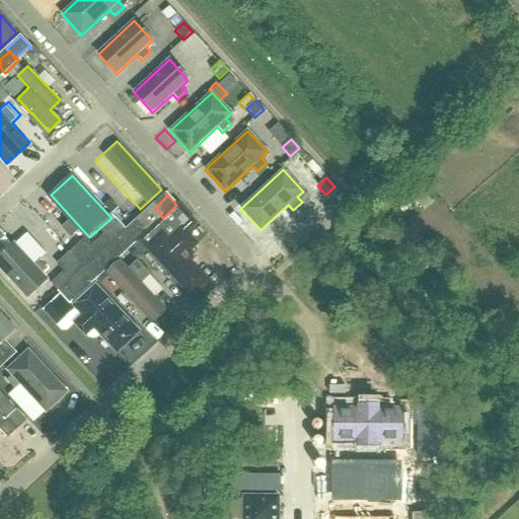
[(160,215),(160,214),(154,208),(155,208),(152,205),(138,218),(141,220),(147,227),(160,215)]
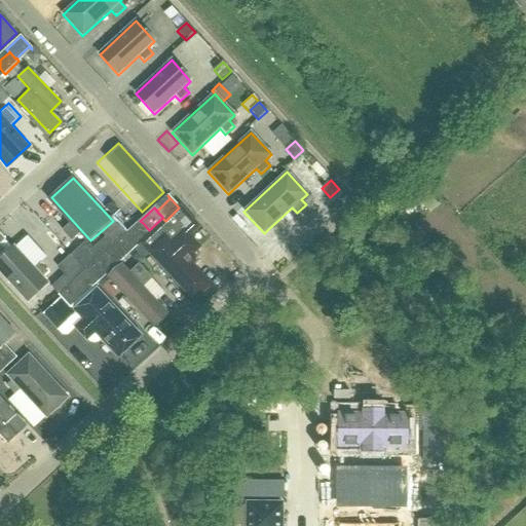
[(129,235),(129,236),(136,242),(138,246),(139,246),(152,233),(149,230),(143,223),(129,235)]
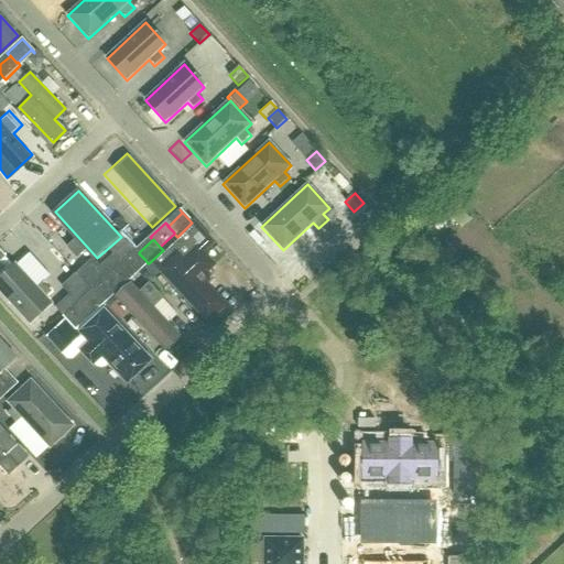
[(184,258),(177,251),(159,268),(206,320),(225,302),(198,273),(210,262),(196,247),(184,258)]
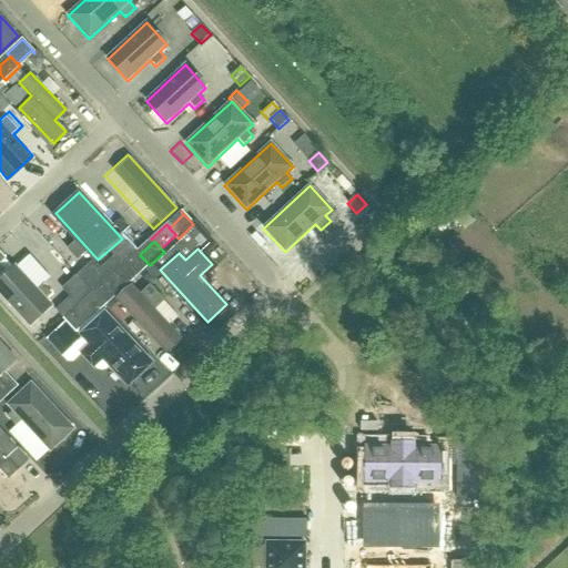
[(146,262),(140,255),(140,254),(138,251),(122,265),(125,269),(132,275),(146,262)]
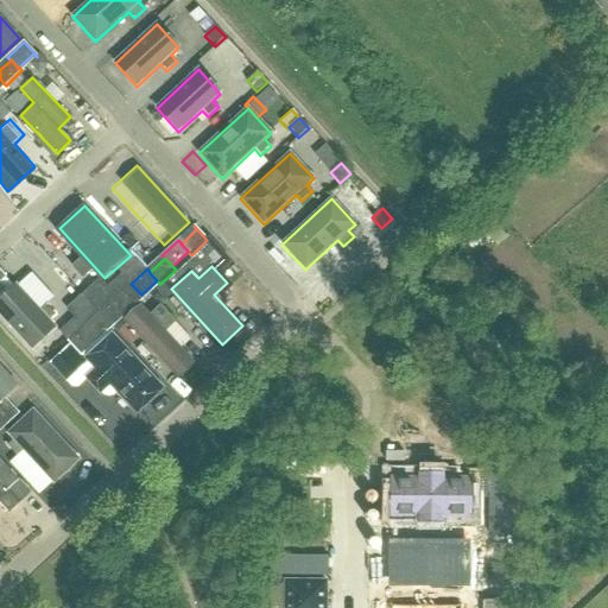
[(0,315),(31,349),(55,328),(49,321),(56,315),(46,305),(39,311),(17,286),(0,301),(0,315)]
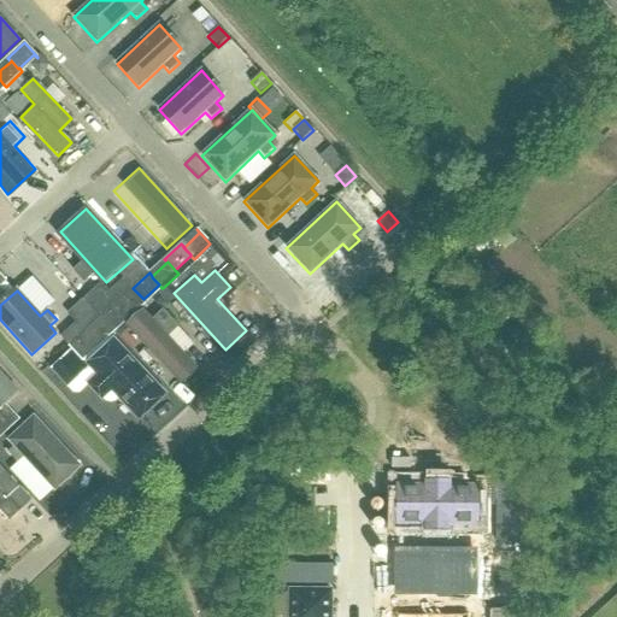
[(121,306),(128,313),(127,315),(130,318),(147,303),(144,299),(136,292),(121,306)]
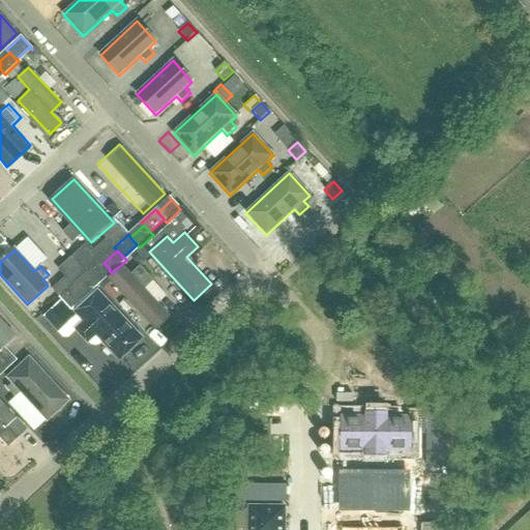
[(86,273),(72,258),(58,272),(65,280),(52,291),(59,298),(74,285),(76,288),(89,275),(86,273)]
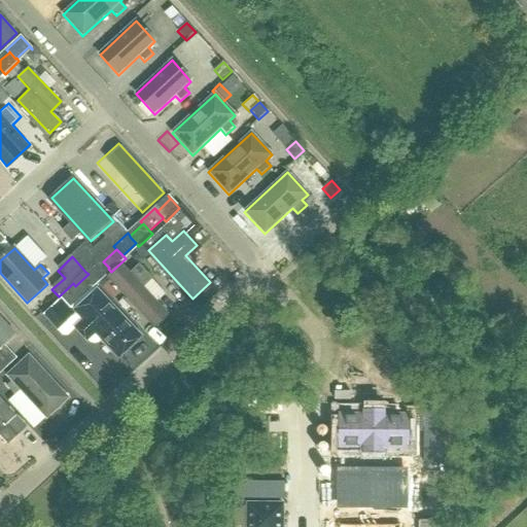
[(108,269),(109,268),(103,261),(100,258),(85,271),(89,274),(95,281),(95,280),(108,269)]
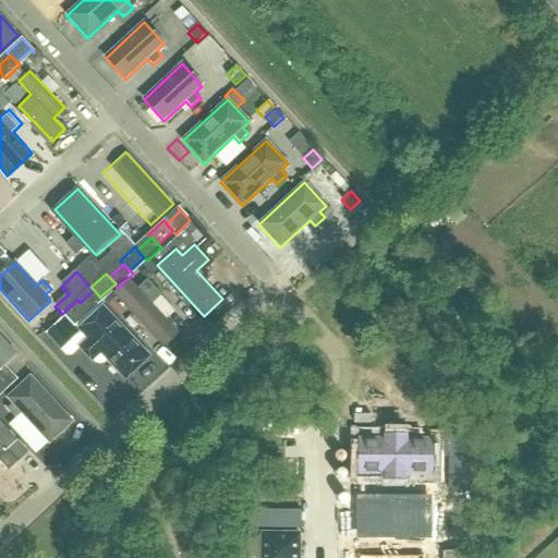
[(177,332),(131,280),(116,294),(160,346),(177,332)]
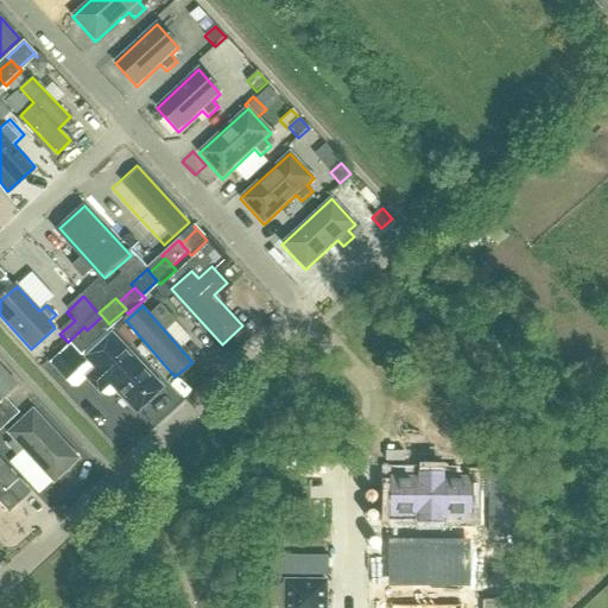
[(109,323),(109,324),(102,316),(87,330),(94,339),(96,342),(113,327),(109,323)]
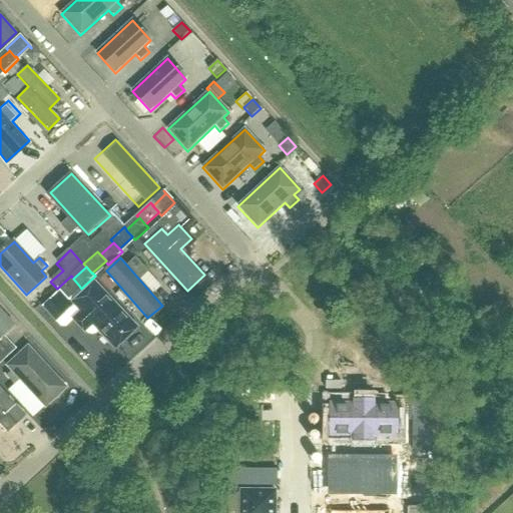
[(79,286),(73,279),(71,276),(57,289),(68,301),(69,301),(66,298),(79,286)]
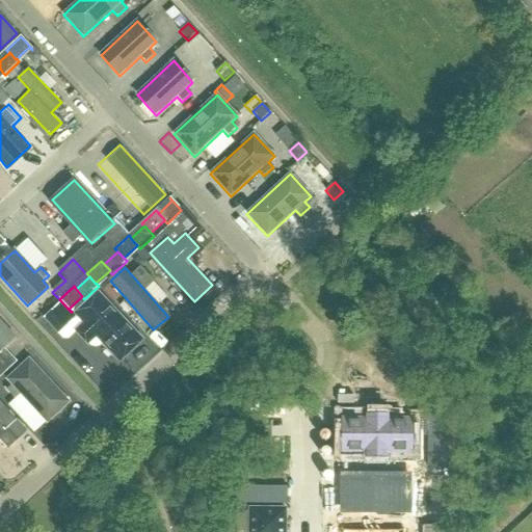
[(142,341),(98,291),(74,312),(84,322),(76,329),(87,342),(95,335),(120,362),(142,341)]
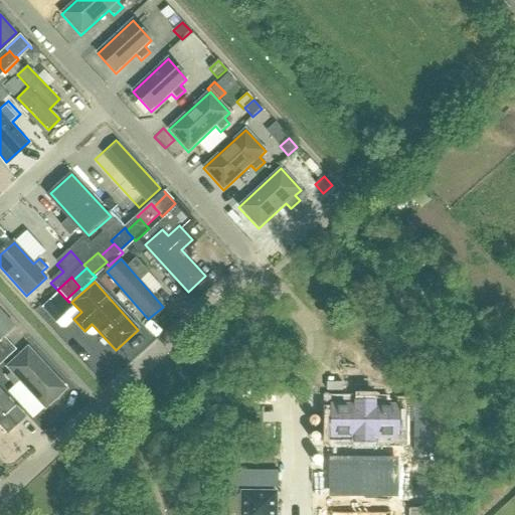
[(0,310),(0,339),(15,326),(0,310)]
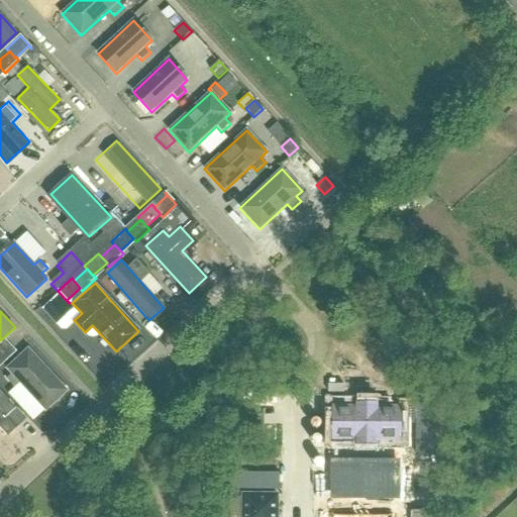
[(16,351),(5,340),(5,339),(0,343),(0,360),(0,362),(13,349),(16,352),(16,351)]
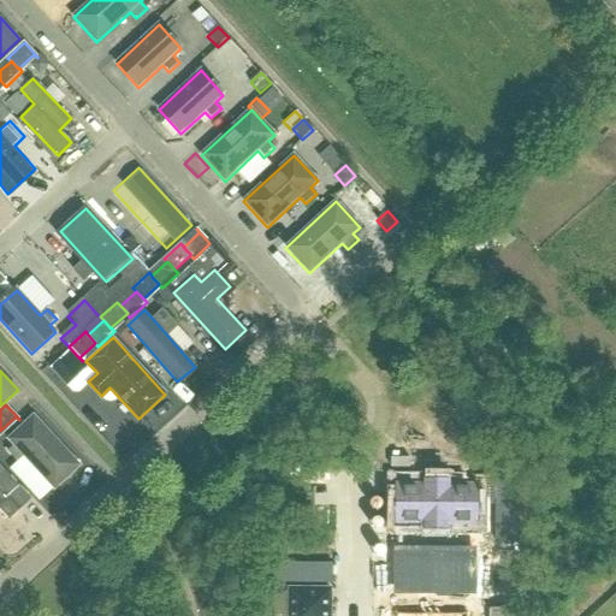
[(80,466),(34,416),(9,439),(15,446),(7,452),(17,463),(24,457),(54,490),(80,466)]
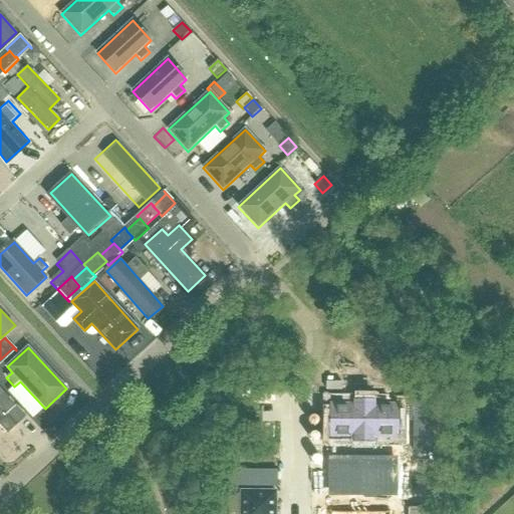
[(0,424),(6,431),(24,415),(0,387),(0,424)]
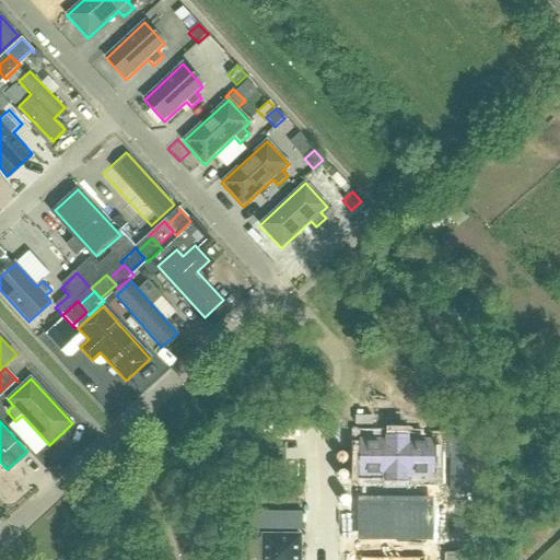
[(451,433),(451,493),(469,493),(470,493),(470,433),(467,433),(451,433)]
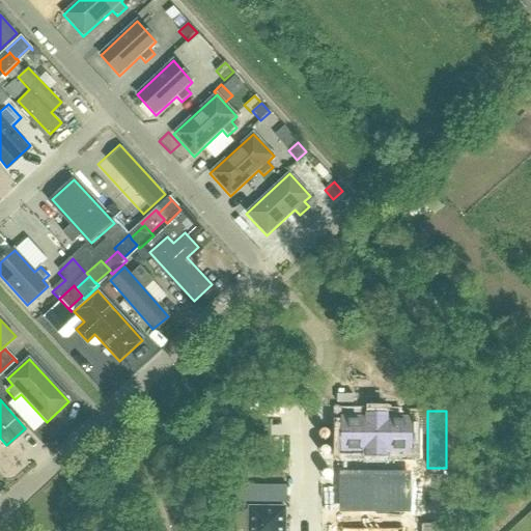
[(341,417),(341,453),(366,453),(366,455),(387,456),(387,453),(411,453),(411,417),(387,417),(387,415),(366,415),(366,417),(341,417)]
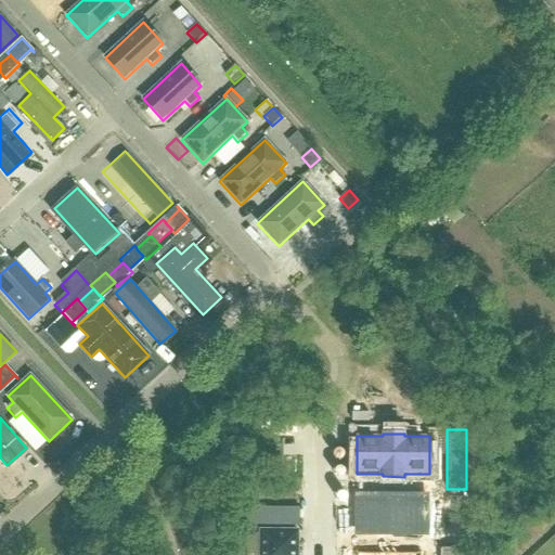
[(407,534),(426,534),(426,497),(357,497),(357,523),(357,527),(358,530),(361,533),(364,533),(368,534),(392,534),(395,537),(404,537),(407,534)]
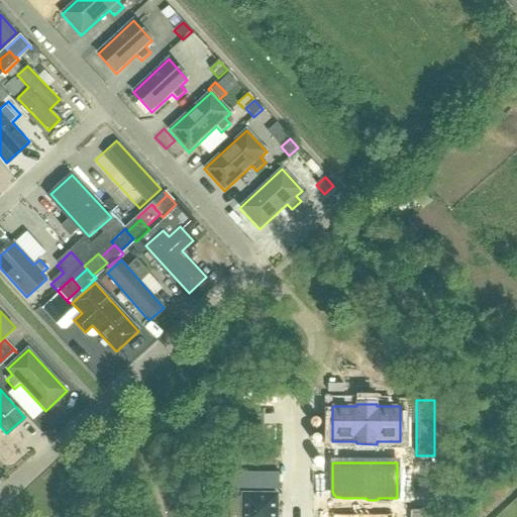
[(230,473),(229,489),(279,490),(280,473),(270,473),(230,473)]
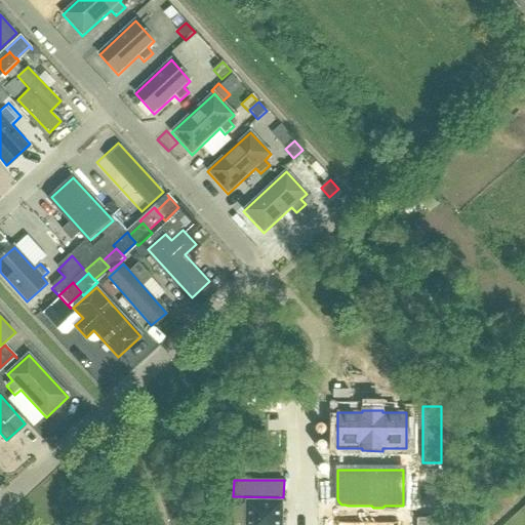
[(281,524),(282,502),(246,501),(245,524),(281,524)]
